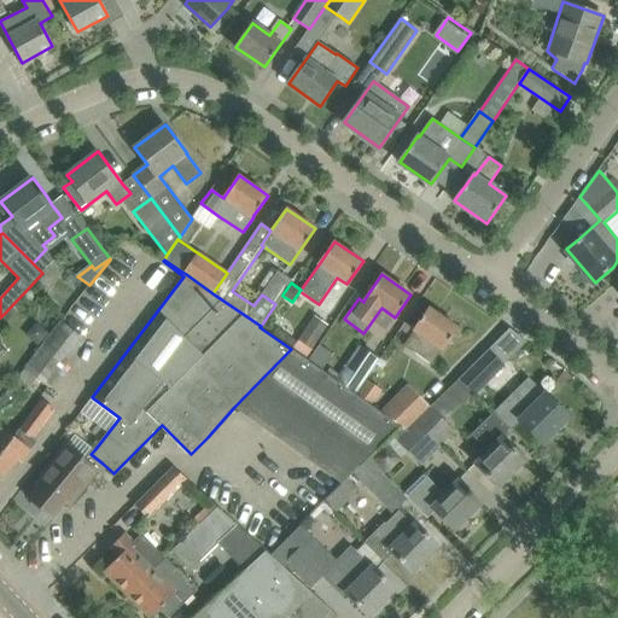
[(432,365),(444,348),(458,327),(430,308),(414,331),(404,344),(432,365)]
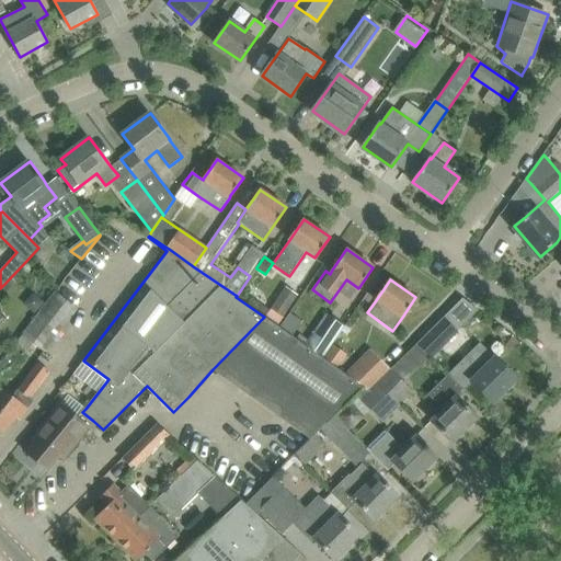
[(298,295),(286,287),(272,308),(284,317),(298,295)]
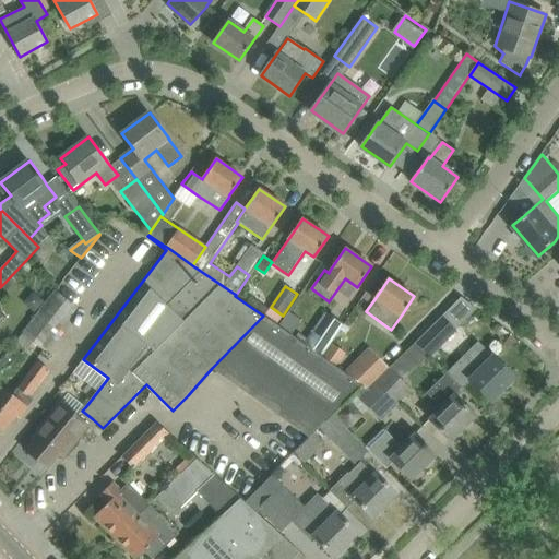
[(55,289),(25,332),(46,348),(55,337),(78,307),(56,290),(55,289)]
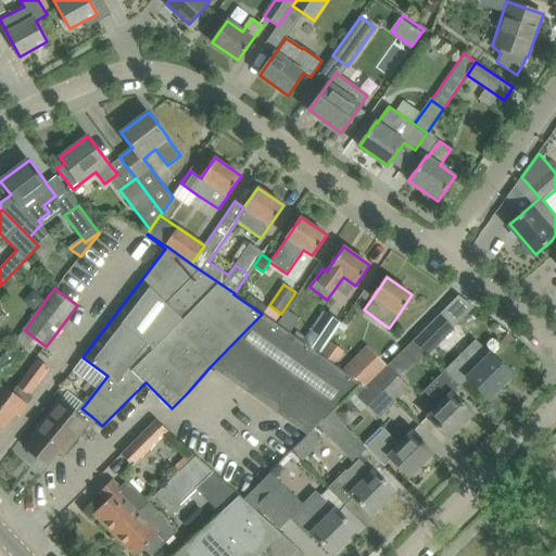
[(324,311),(303,341),(321,354),(342,324),(324,311)]
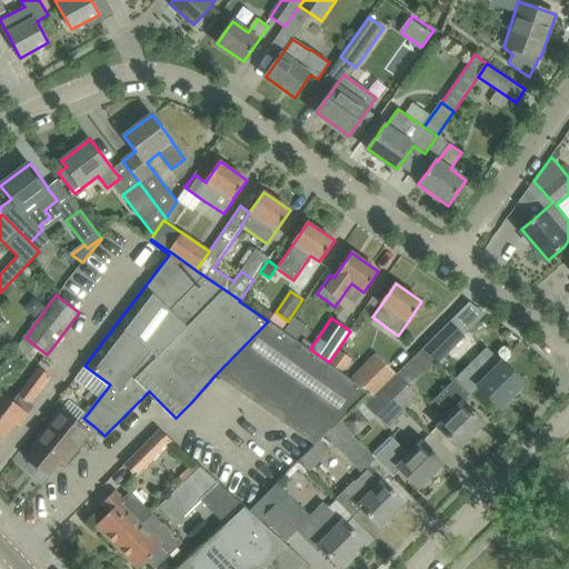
[(339,421),(360,400),(369,391),(350,379),(268,321),(216,375),(316,445),(327,432),(339,421)]
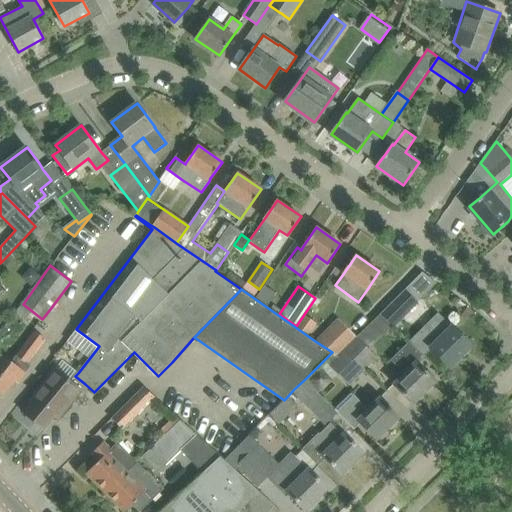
[(393,326),(404,316),(418,302),(405,289),(380,313),(393,326)]
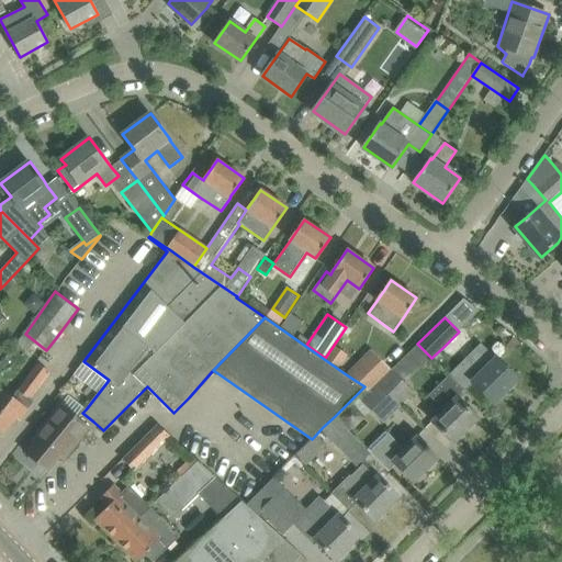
[(450,375),(451,375),(465,391),(473,383),(493,403),(517,379),(482,344),(467,359),(450,375)]
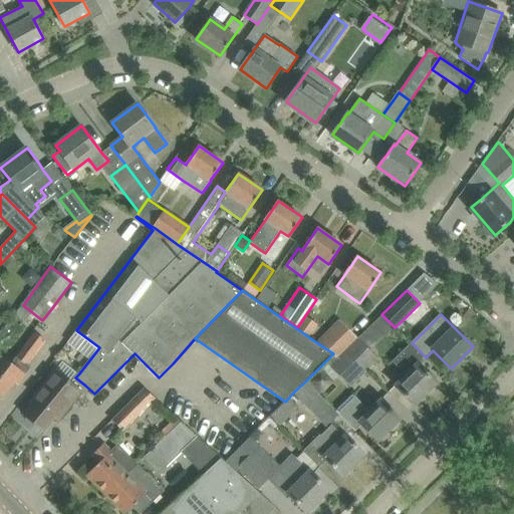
[(306,316),(298,328),(309,336),(318,324),(306,316)]
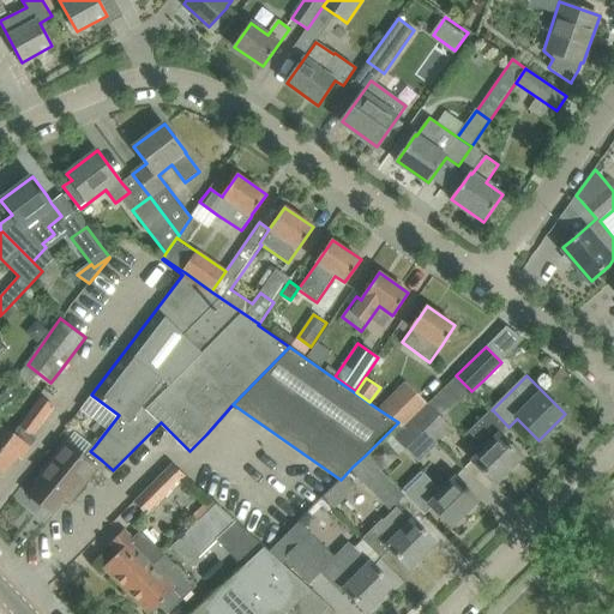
[(378,409),(398,422),(404,427),(415,417),(427,405),(404,383),(378,409)]
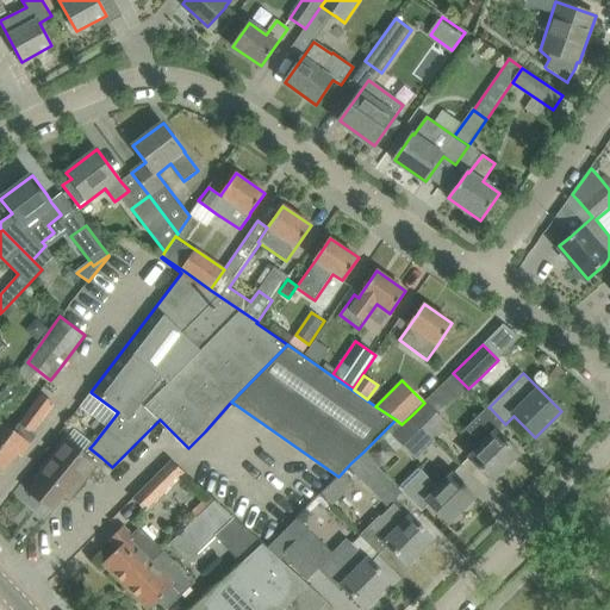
[(23,455),(36,437),(30,434),(54,403),(42,393),(13,430),(0,419),(0,467),(4,470),(18,452),(23,455)]
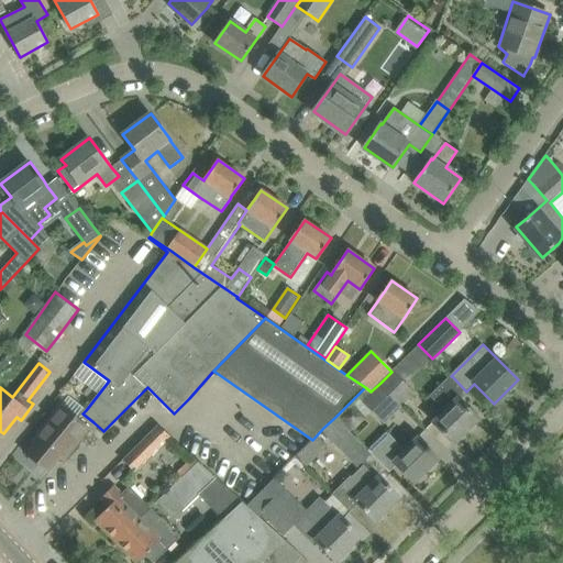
[(412,393),(392,372),(381,383),(401,404),(412,393)]
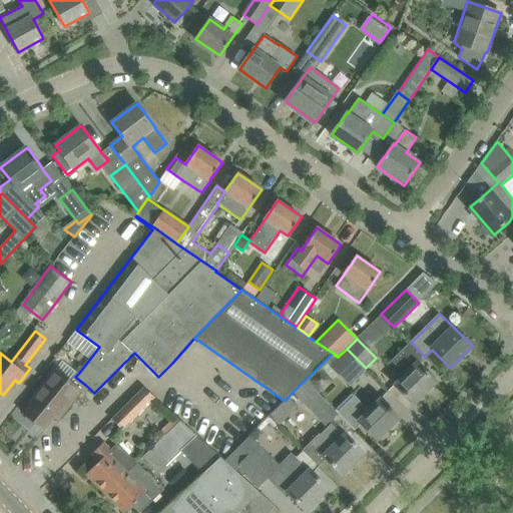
[(395,360),(393,362),(406,375),(395,385),(399,389),(414,404),(425,392),(431,386),(436,382),(421,368),(418,364),(425,357),(412,343),(404,350),(395,360)]
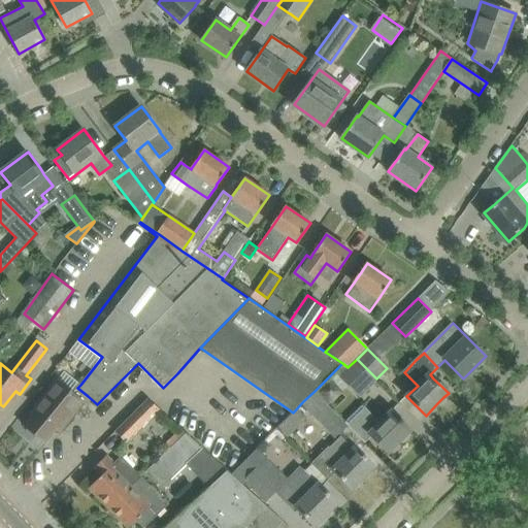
[(359,396),(376,378),(357,359),(348,367),(342,363),(334,371),(359,396)]
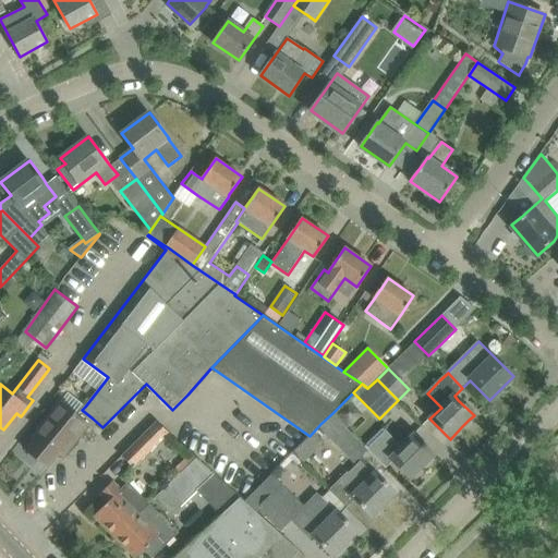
[(63,456),(93,419),(82,410),(85,407),(68,392),(60,401),(32,437),(35,439),(26,450),(47,468),(59,452),(63,456)]
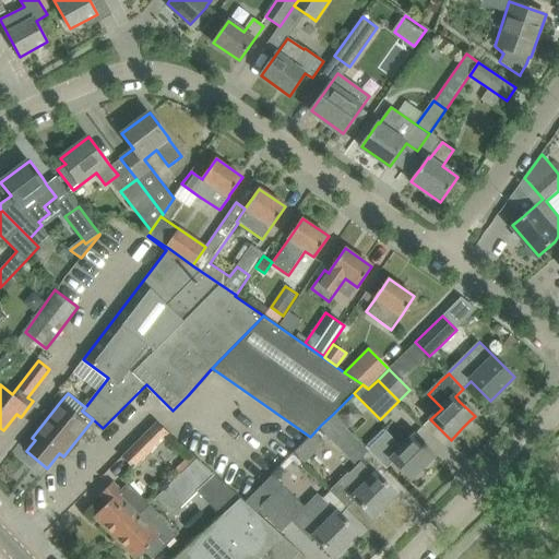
[(333,414),(321,426),(331,436),(342,447),(356,461),(358,458),(368,449),(366,447),(354,435),(353,433),(333,414)]
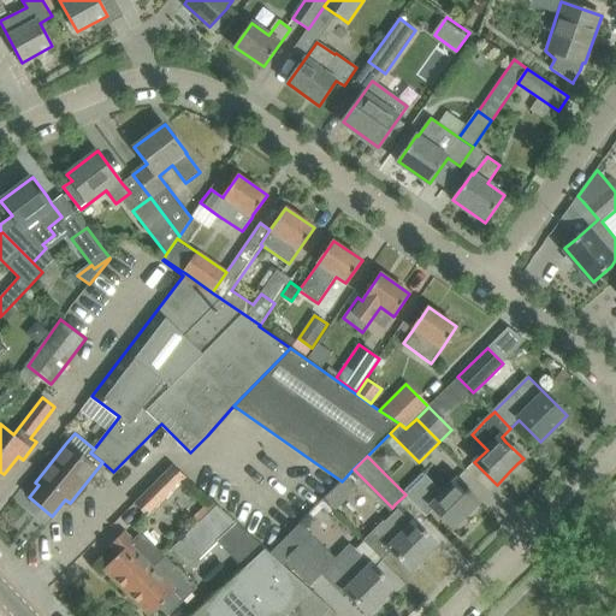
[(136,503),(149,516),(184,478),(171,466),(136,503)]
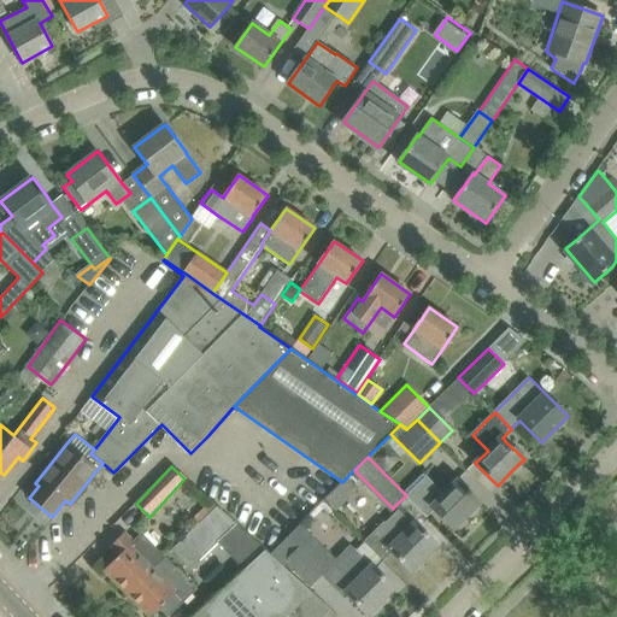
[(422,475),(404,493),(406,495),(409,498),(410,499),(428,517),(435,510),(436,511),(453,528),(457,526),(464,518),(468,515),(471,518),(480,509),(477,505),(480,503),(463,486),(458,481),(442,495),(427,480),(422,475)]
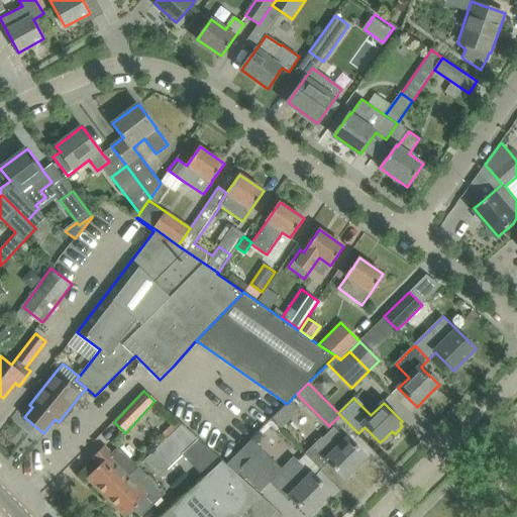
[(322,436),(306,452),(322,470),(328,462),(330,464),(344,479),(347,476),(352,471),(367,456),(347,438),(354,431),(357,434),(358,433),(343,418),(342,417),(340,415),(331,423),(334,426),(334,427),(323,438),(322,436)]
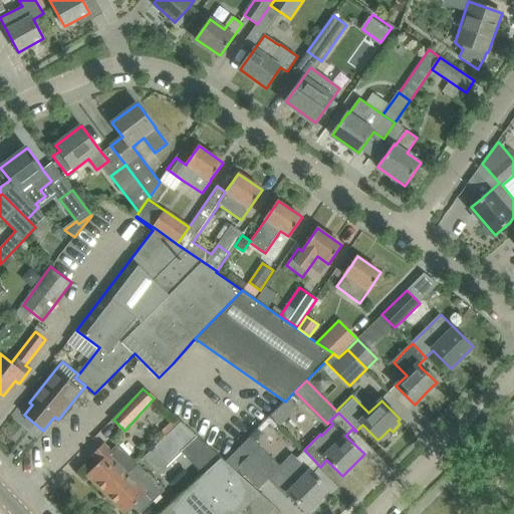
[(165,436),(144,457),(156,470),(160,474),(181,453),(197,437),(180,422),(165,436)]
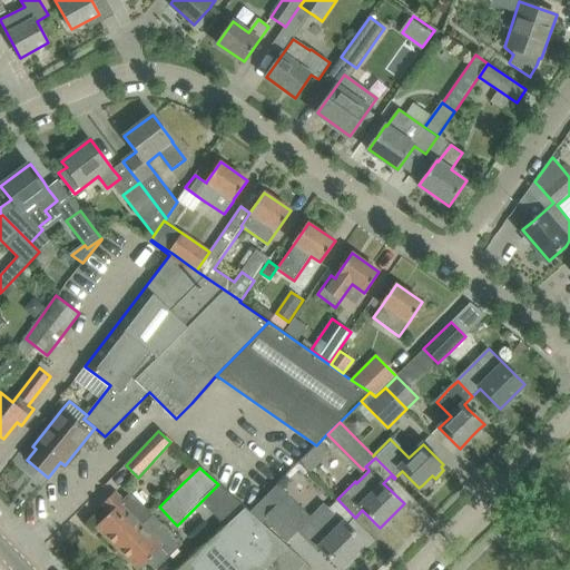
[(97,526),(118,548),(153,513),(133,493),(124,501),(115,492),(101,505),(109,513),(97,526)]
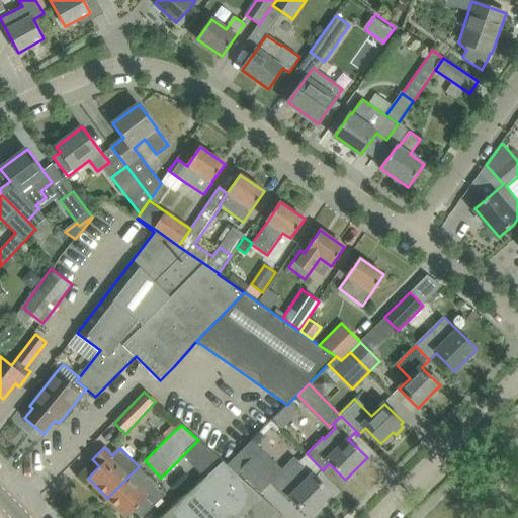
[(283,481),(276,489),(288,501),(290,498),(309,516),(312,513),(318,507),(331,494),(317,480),(315,478),(323,470),(307,453),(298,461),(294,457),(282,469),(277,475),(283,481)]
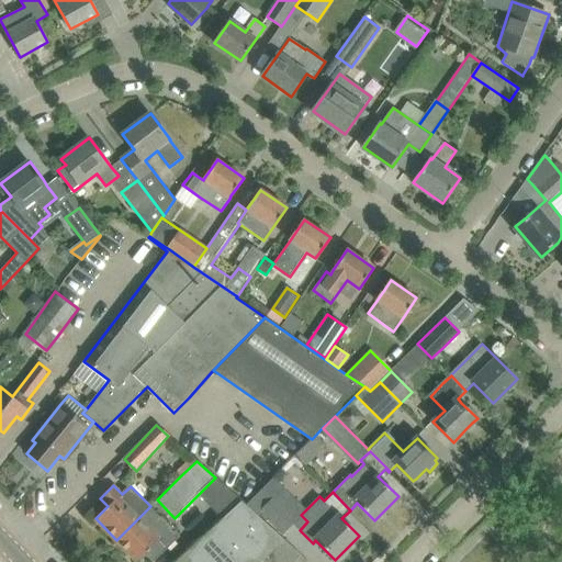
[(293,561),(301,554),(238,498),(220,517),(173,561),(293,561)]
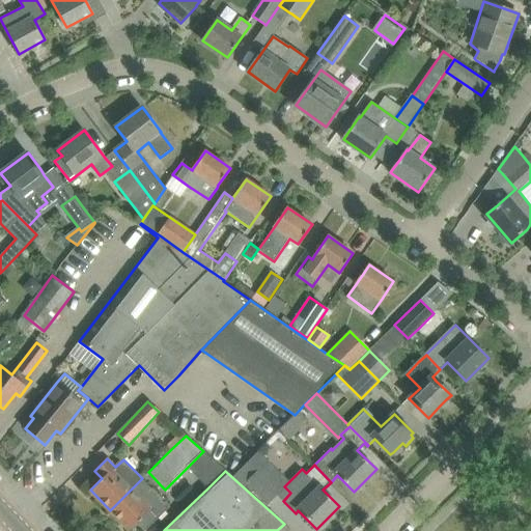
[(257,475),(245,487),(267,507),(278,496),(276,494),(257,475)]
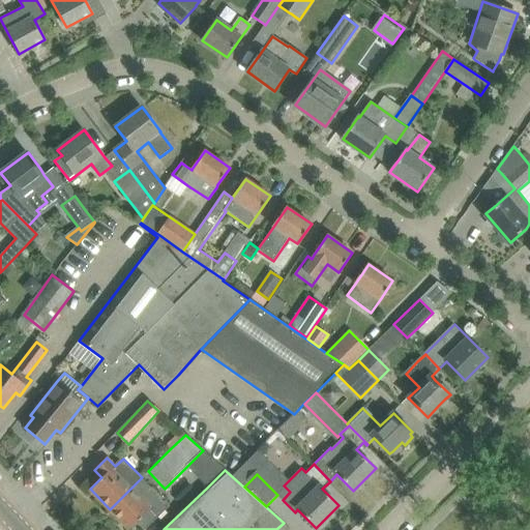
[(142,477),(110,509),(129,529),(138,522),(145,529),(170,506),(142,477)]
